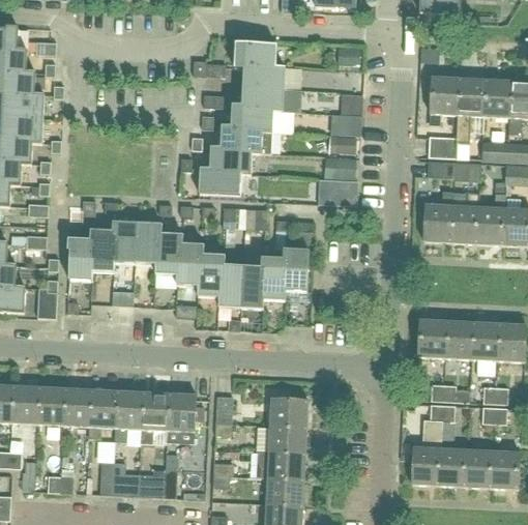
[(314,0),(314,7),(354,9),(355,0),(314,0)]
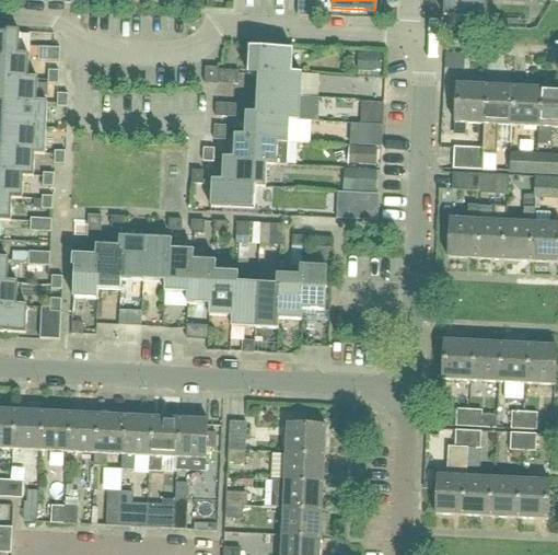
[(485,14),(486,0),(442,0),(442,12),(485,14)]
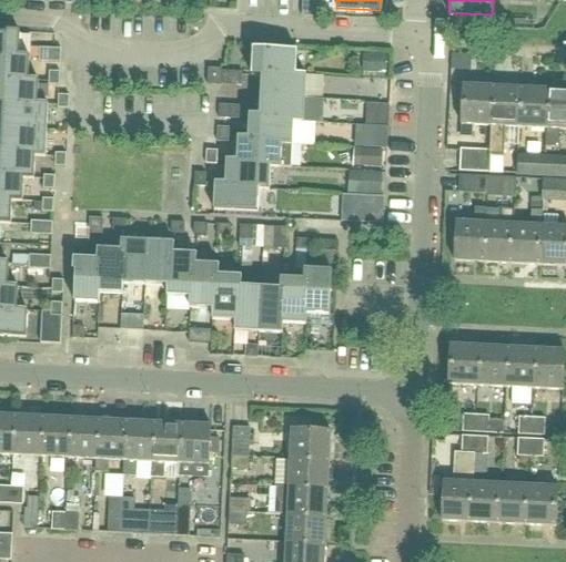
[(0,54),(18,55),(18,52),(19,30),(6,29),(6,31),(0,30),(0,54)]
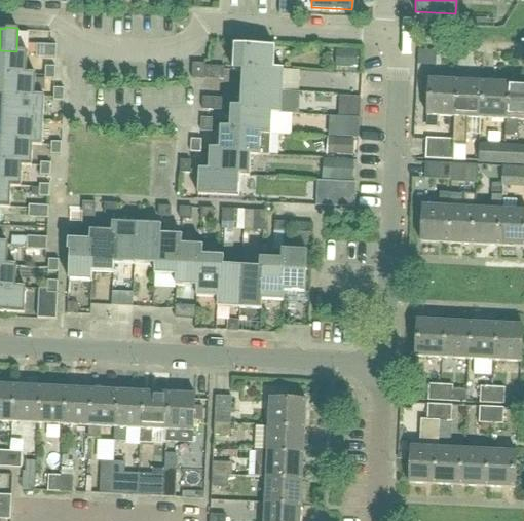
[(35,54),(44,54),(45,42),(35,41),(35,54)]
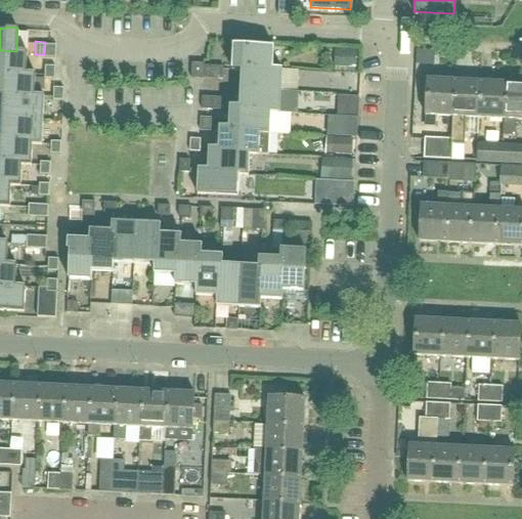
[(55,42),(45,42),(44,54),(54,54),(55,42)]
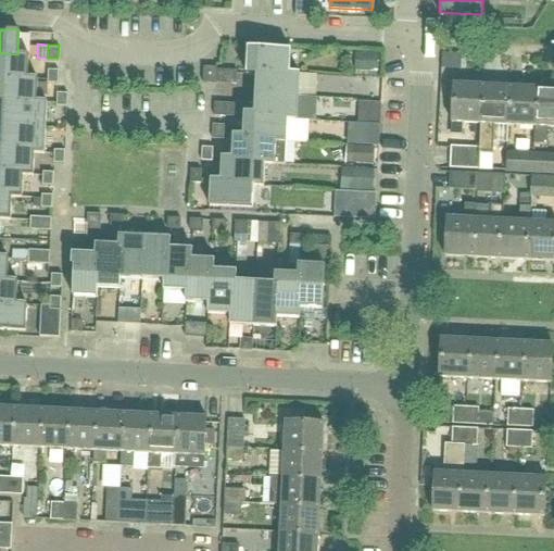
[(244,72),(254,73),(254,69),(288,71),(288,70),(289,47),(246,45),(244,72)]
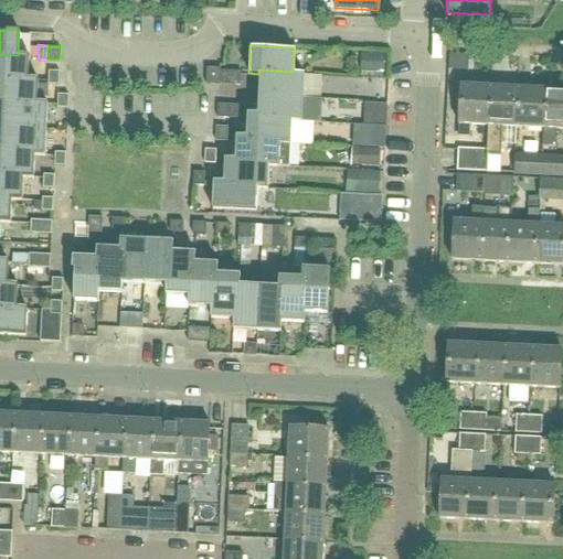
[(28,53),(18,52),(18,55),(0,54),(0,77),(27,79),(27,76),(28,53)]
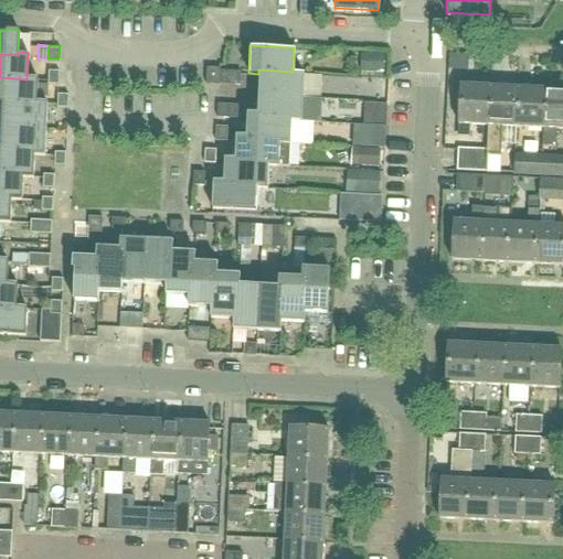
[(218,81),(219,67),(219,65),(205,64),(204,81),(218,81)]
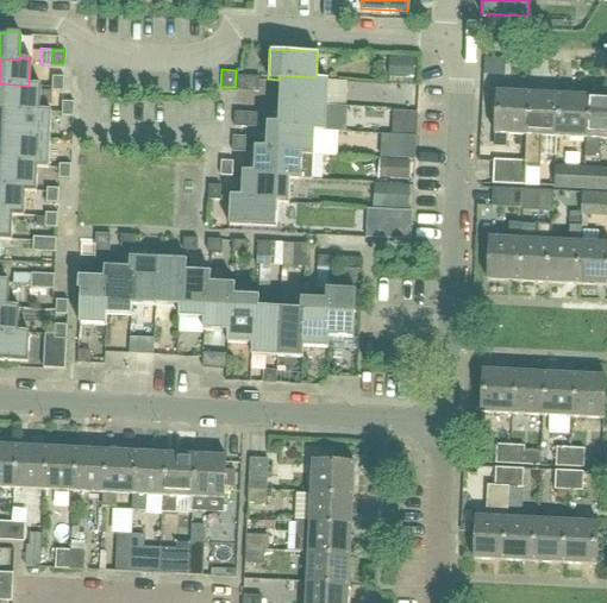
[(50,87),(62,88),(63,74),(51,73),(50,87)]
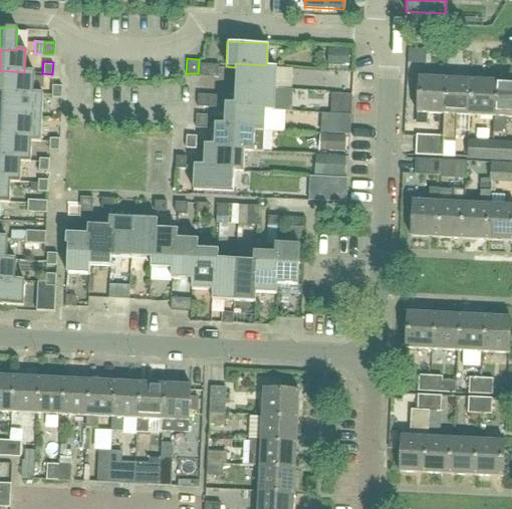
[(208,74),(208,62),(199,61),(198,73),(208,74)]
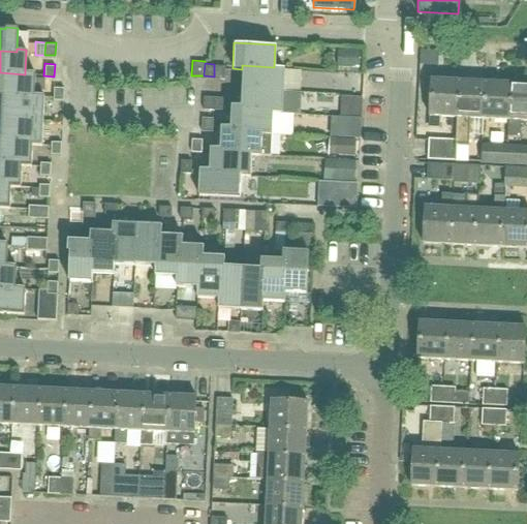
[(214,64),(214,76),(223,76),(224,64),(214,64)]
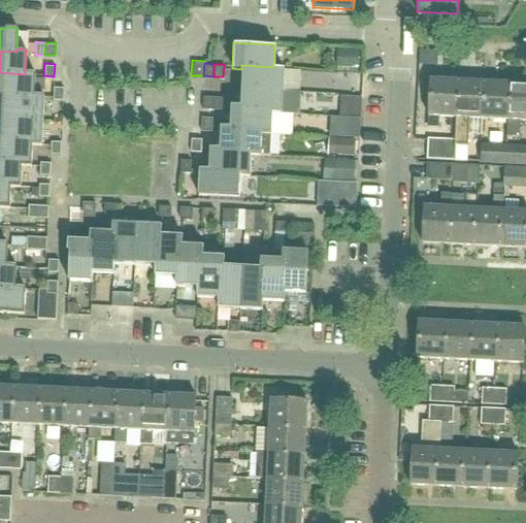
[(241,65),(241,69),(240,87),(282,89),(283,67),(273,66),(273,67),(241,65)]
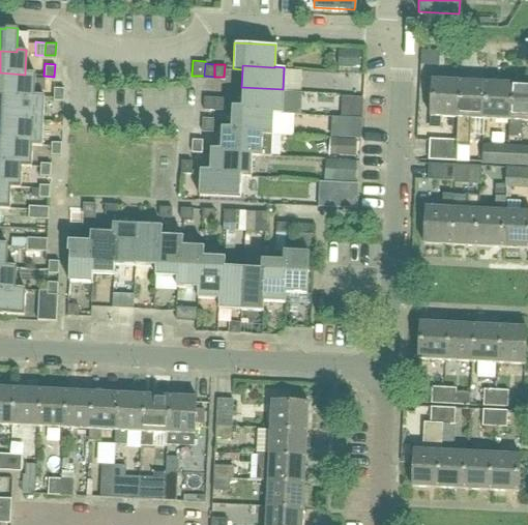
[(0,95),(2,95),(2,94),(33,96),(33,93),(34,71),(25,71),(25,75),(0,73),(0,95)]
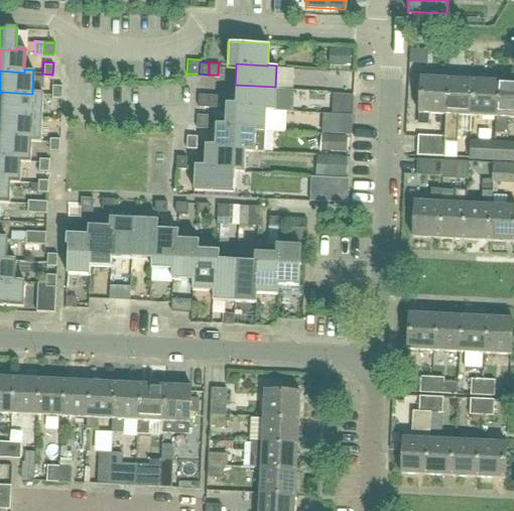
[(419,75),(419,76),(417,122),(427,123),(427,112),(444,113),(445,77),(419,75)]
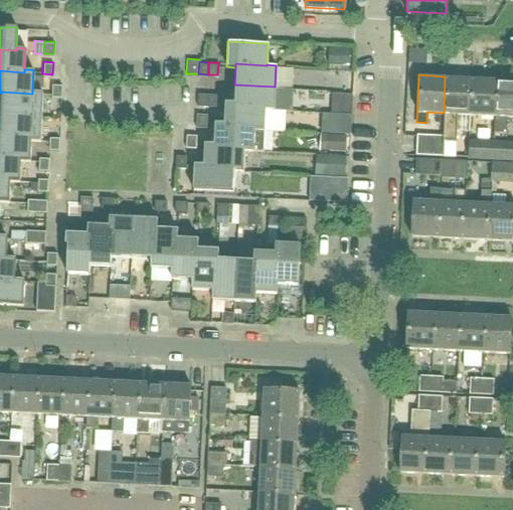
[(512,115),(512,75),(508,75),(505,78),(495,78),(494,115),(493,115),(493,129),(504,130),(505,115),(512,115)]
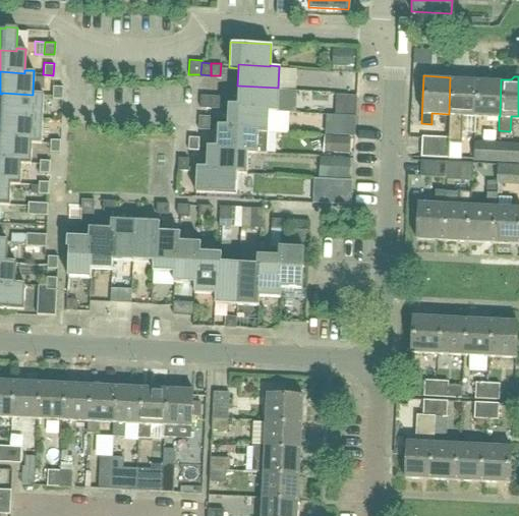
[(474,115),(475,78),(450,77),(449,114),(448,135),(447,142),(458,142),(460,114),(474,115)]
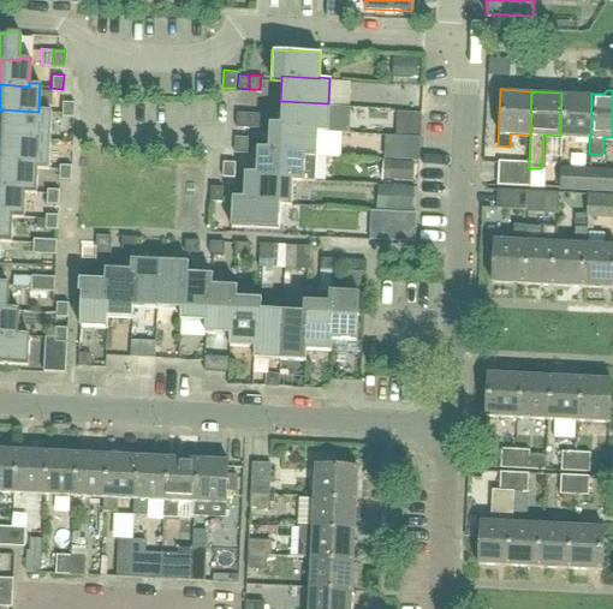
[(590,137),(591,94),(561,93),(560,136),(589,137),(590,137)]
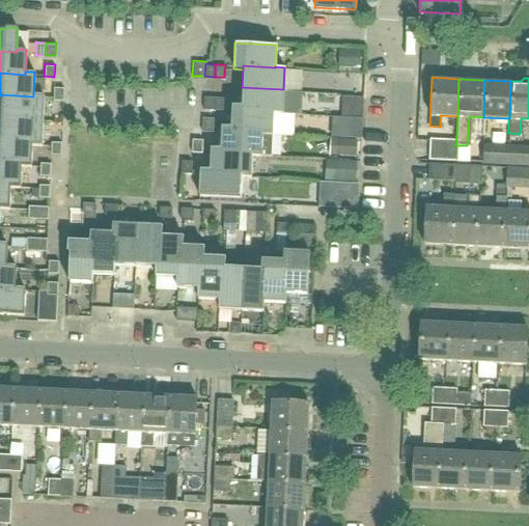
[(63,86),(53,86),(53,99),(62,99),(63,86)]
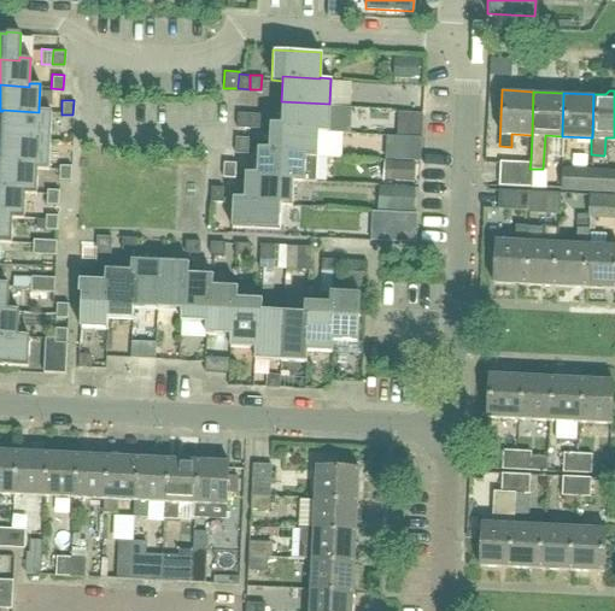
[(281,101),(281,123),(280,127),(317,128),(317,129),(328,130),(329,104),(281,101)]
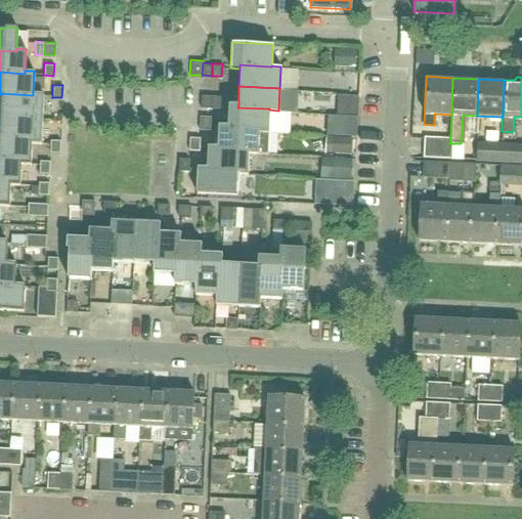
[(2,94),(1,115),(41,117),(43,93),(33,92),(33,95),(2,93),(2,94)]
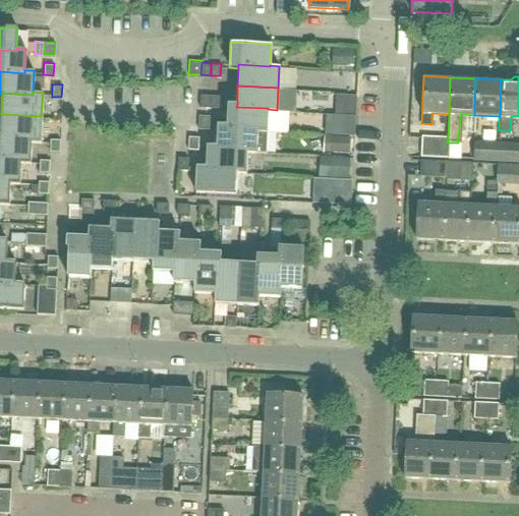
[(210,94),(199,93),(198,106),(209,106),(210,94)]
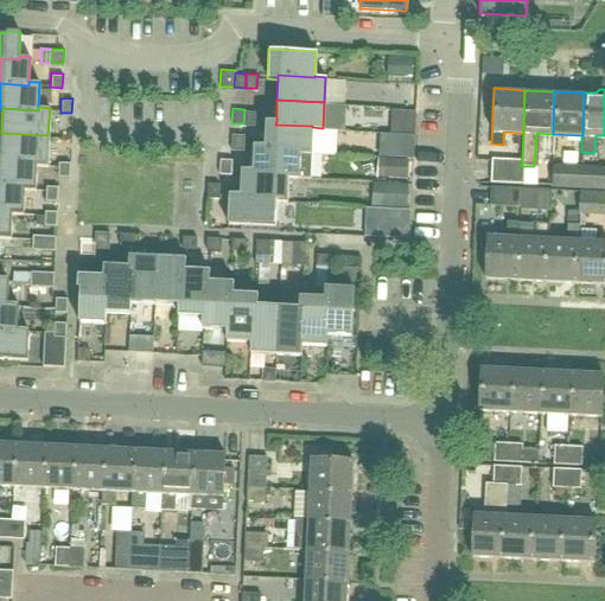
[(244,109),(243,123),(255,125),(255,109),(244,109)]
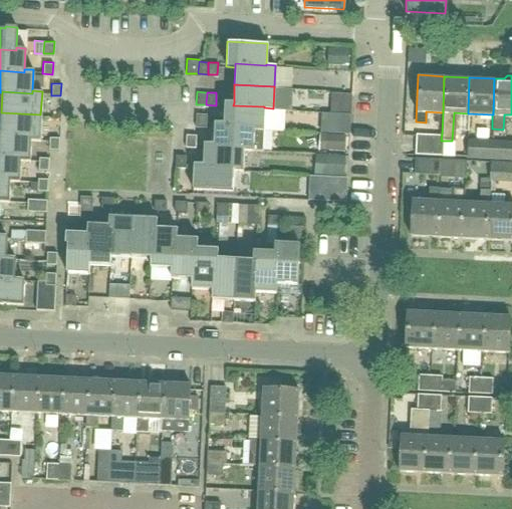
[(224,101),(223,122),(223,125),(253,128),(253,129),(263,129),(264,107),(264,106),(233,105),(234,102),(224,101)]
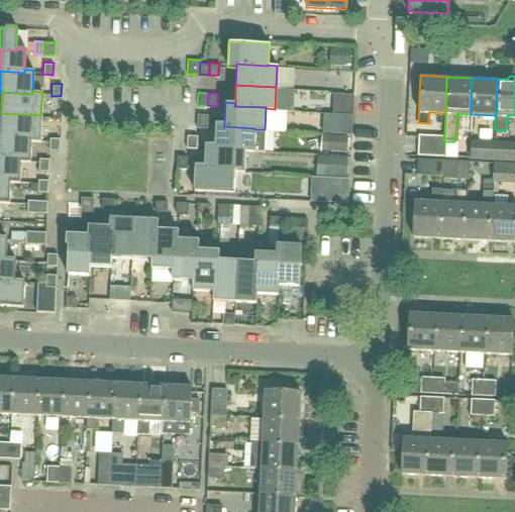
[(1,113),(0,133),(0,134),(30,136),(30,139),(39,140),(40,115),(1,113)]
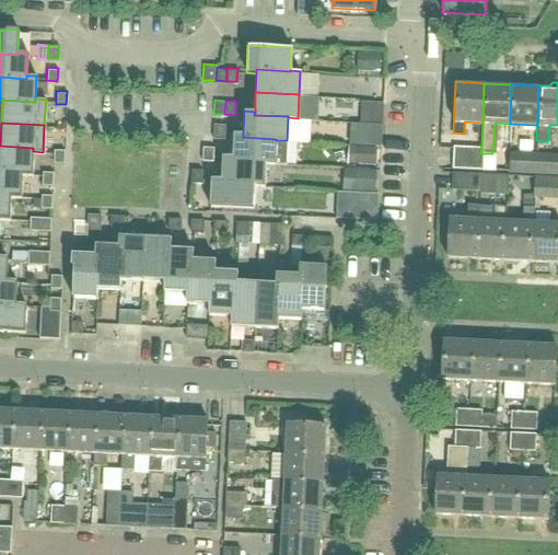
[(224,124),(213,123),(212,136),(223,137),(224,124)]
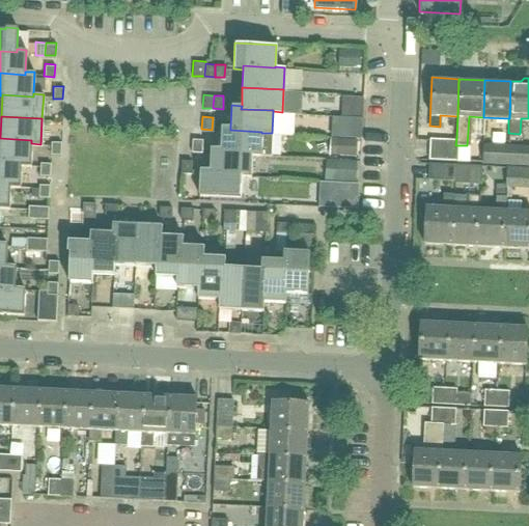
[(260,154),(261,133),(261,132),(230,130),(230,127),(221,127),(220,147),(220,150),(251,153),(251,154),(260,154)]
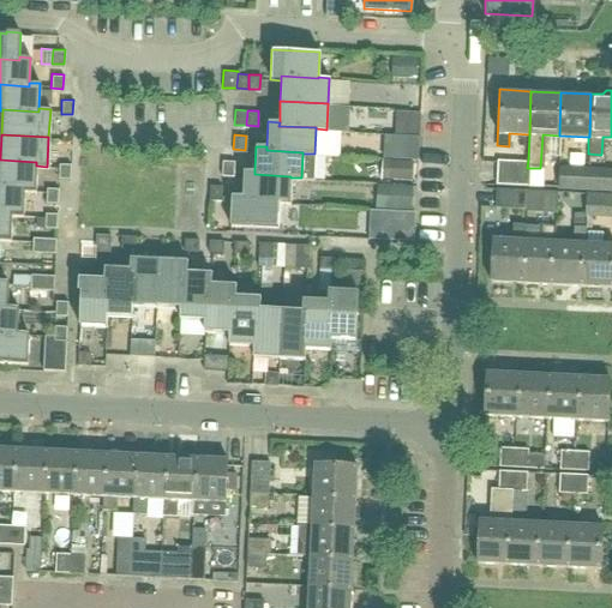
[(35,191),(36,166),(36,162),(0,160),(0,158),(0,184),(24,186),(24,190),(35,191)]
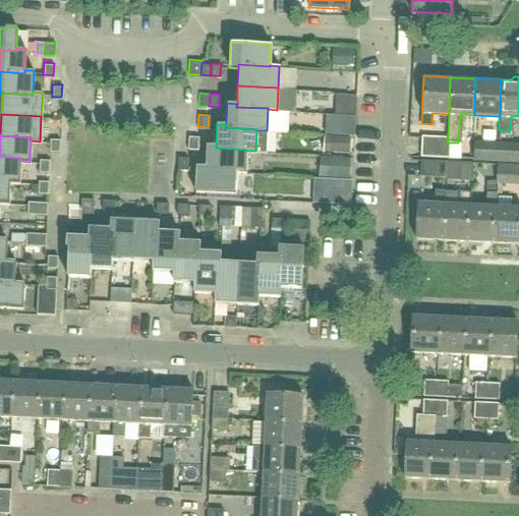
[(447,156),(447,142),(448,135),(421,134),(420,154),(447,156)]
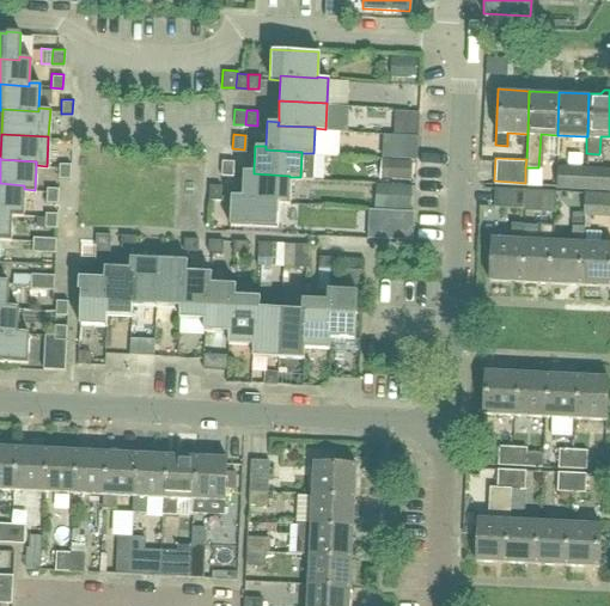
[(232,173),(232,159),(221,159),(220,172),(232,173)]
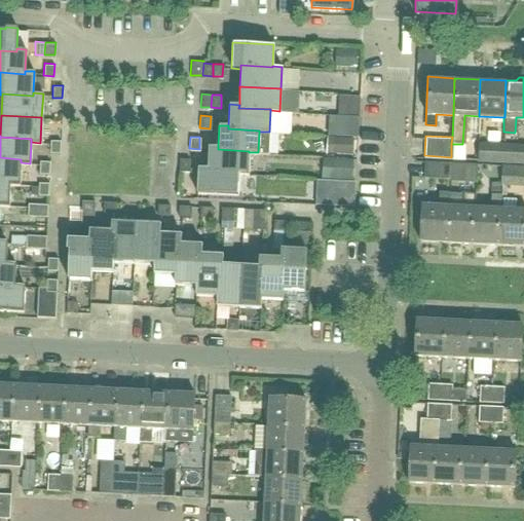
[(60,151),(61,139),(50,139),(49,151),(60,151)]
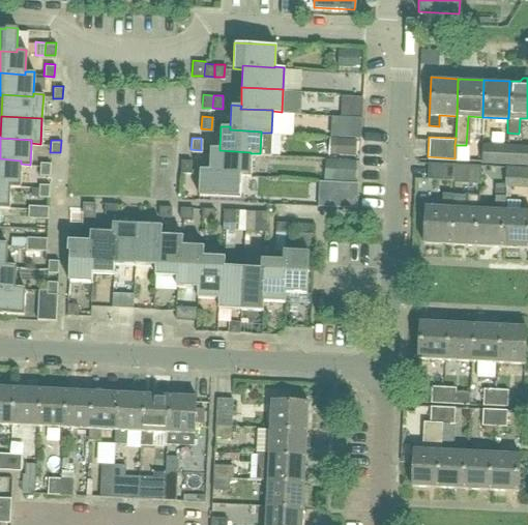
[(480,143),(480,146),(480,157),(479,157),(479,162),(505,163),(506,144),(480,143)]
